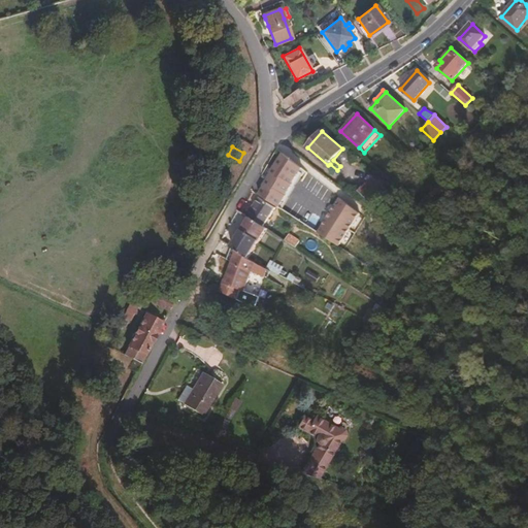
[(277,152),(253,189),(278,205),(303,169),(277,152)]
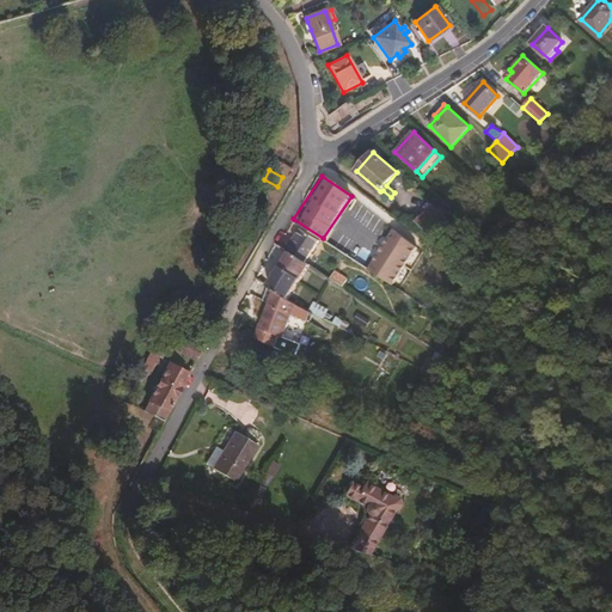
[(417,220),(435,237),(450,221),(432,206),(417,220)]
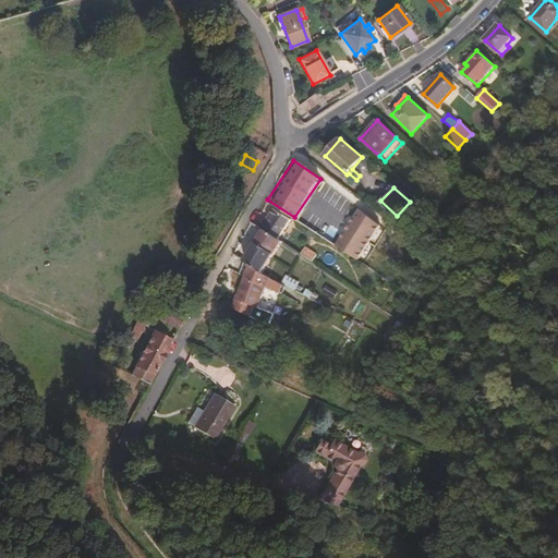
[(264,230),(279,240),(291,220),(274,208),(261,228),(264,230)]
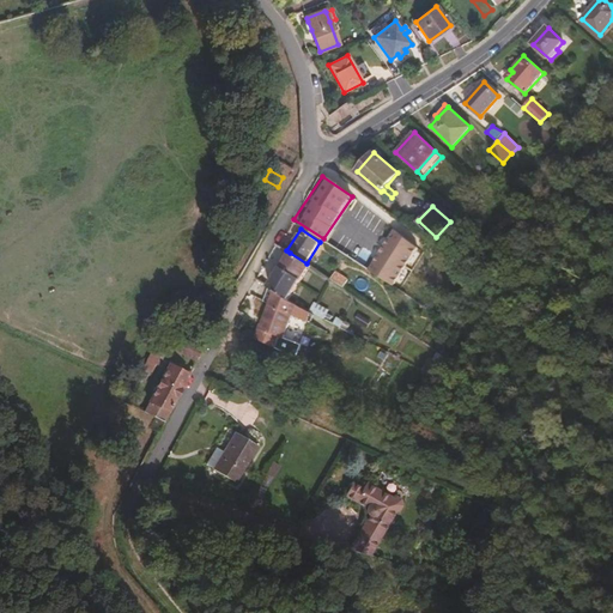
[(390,229),(365,266),(399,289),(424,252),(390,229)]
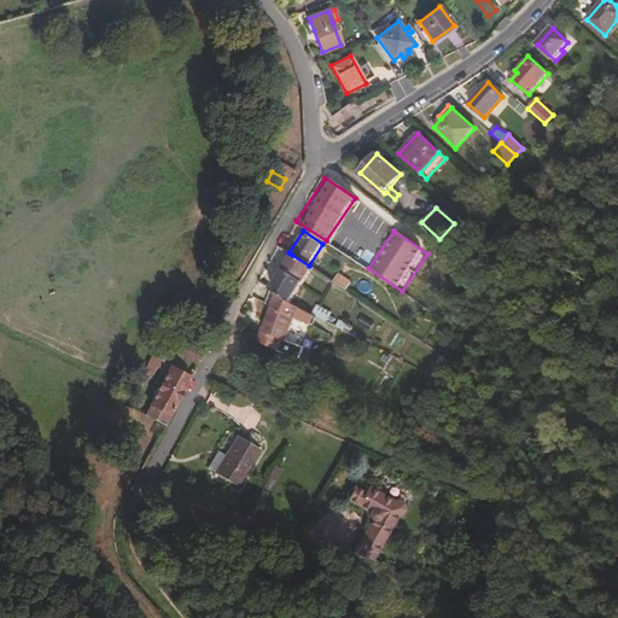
[(292,255),(272,290),(278,293),(292,302),(314,268),(309,266),(292,255)]
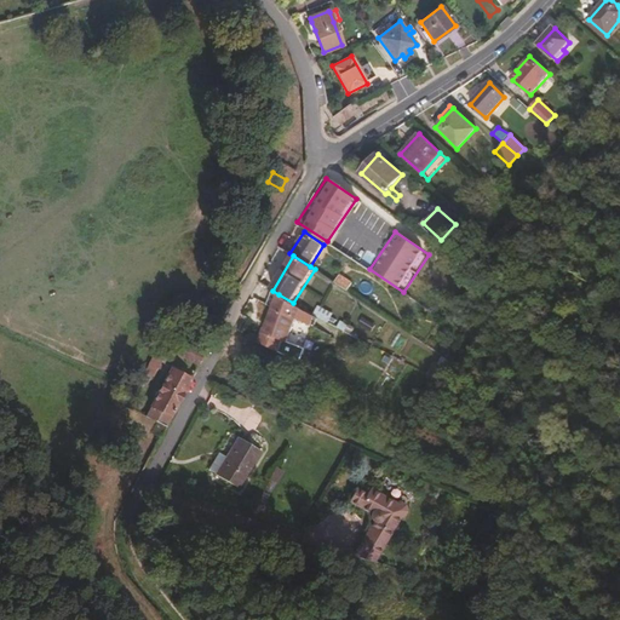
[(334,282),(346,291),(352,283),(340,275),(334,282)]
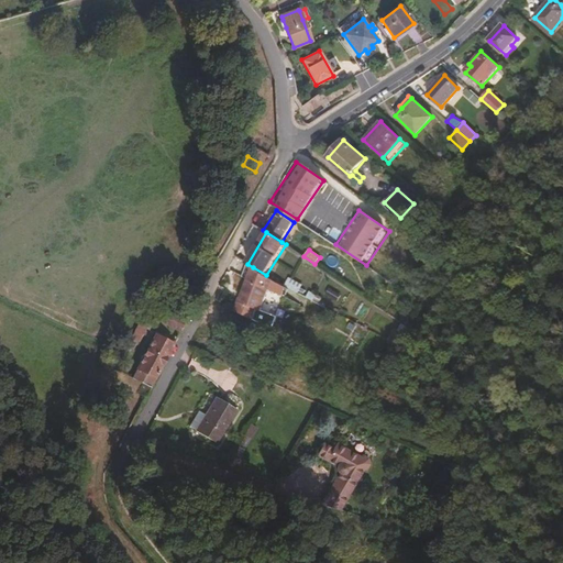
[(265,277),(266,275),(253,267),(244,293),(240,302),(238,301),(235,310),(254,317),(257,309),(261,310),(269,290),(273,280),(265,277)]
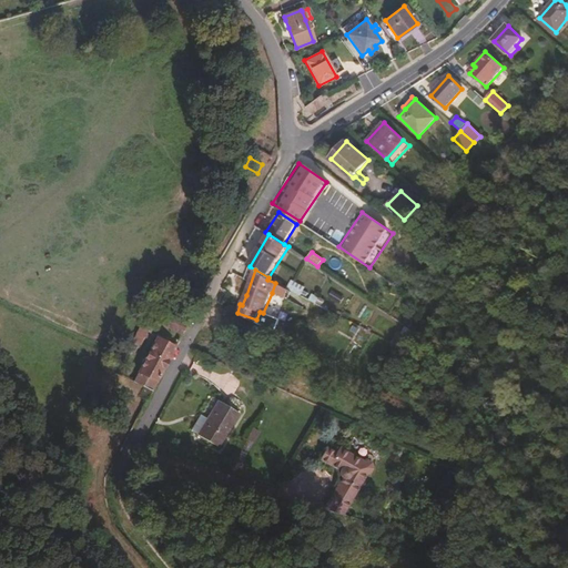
[(291,280),(287,287),(300,294),(304,287),(291,280)]
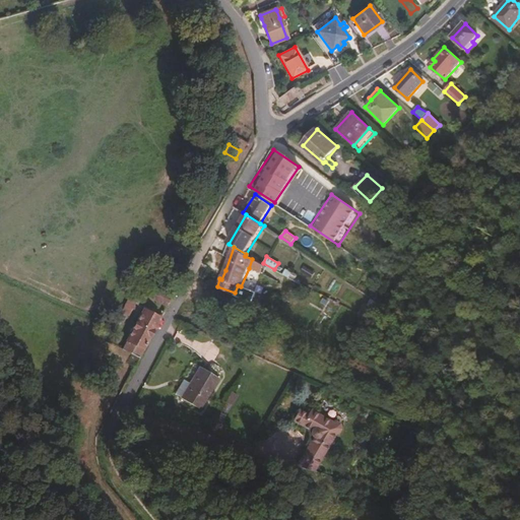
[(263,265),(252,259),(249,268),(260,272),(263,265)]
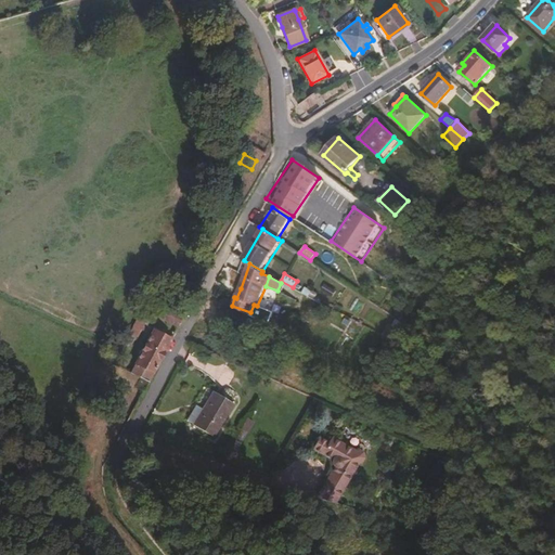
[(323,283),(320,288),(331,295),(334,289),(323,283)]
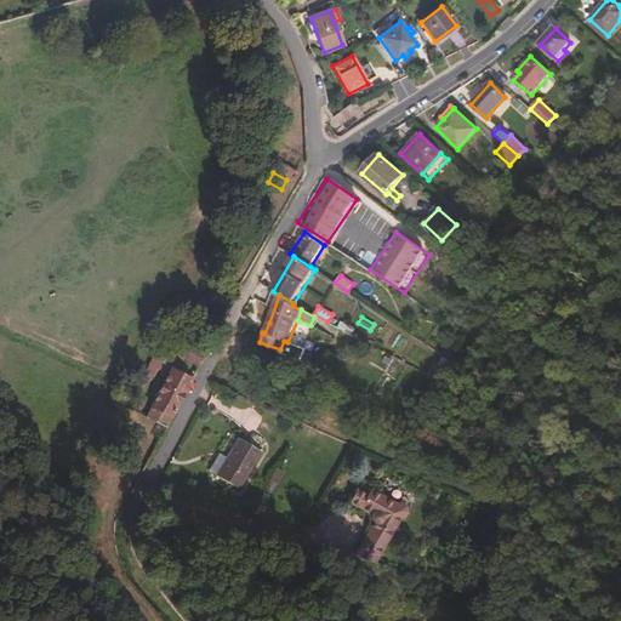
[(339,328),(351,334),(353,330),(348,326),(347,328),(341,324),(339,328)]
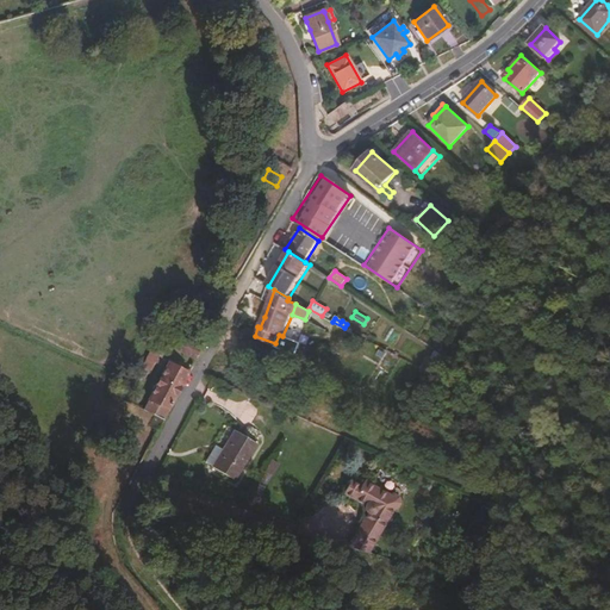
[(195,360),(201,347),(181,336),(174,349),(195,360)]
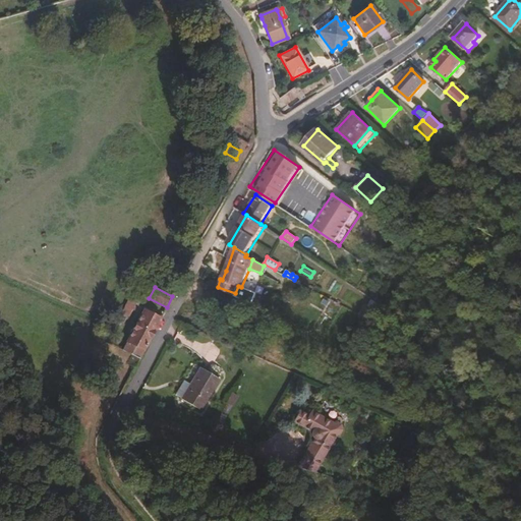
[(137,300),(130,297),(123,312),(128,316),(137,300)]
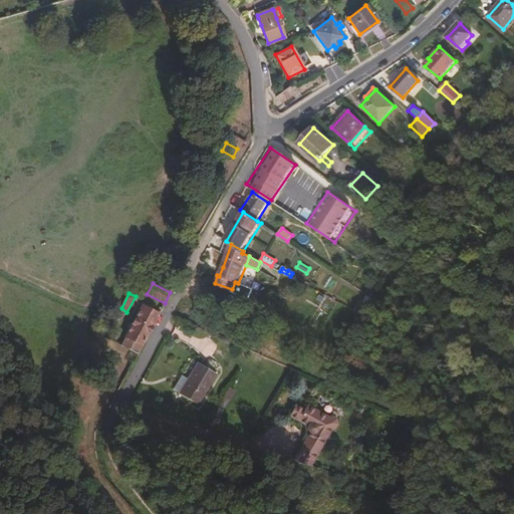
[(363,302),(369,307),(376,301),(367,295),(363,302)]
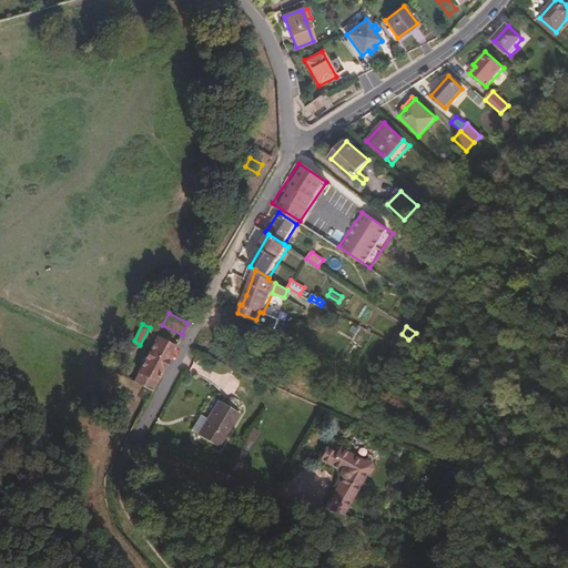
[(391,344),(401,348),(408,340),(402,334),(398,332),(391,344)]
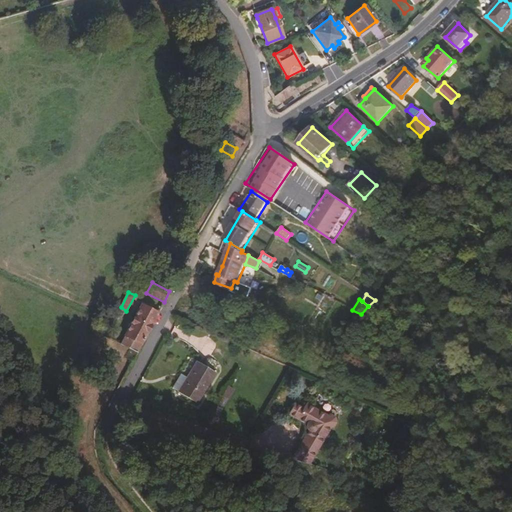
[(133,361),(158,313),(141,304),(120,344),(130,349),(126,357),(133,361)]
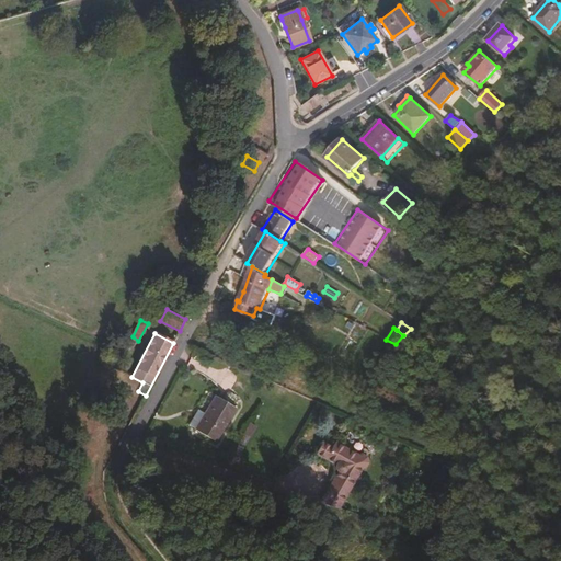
[(125,365),(117,362),(114,368),(122,371),(125,365)]
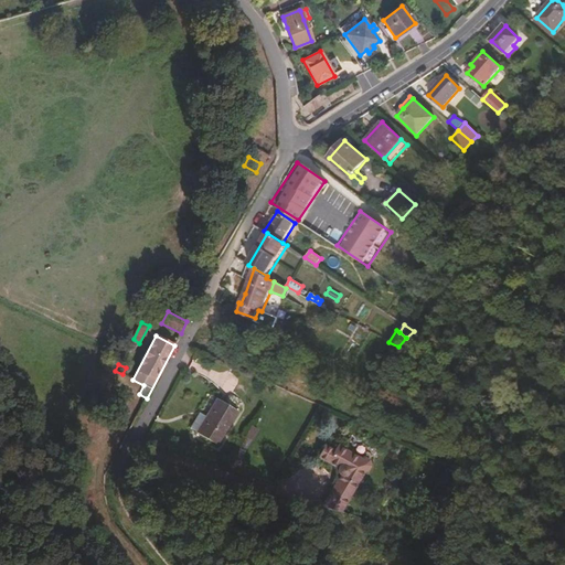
[(237,411),(216,398),(205,416),(208,417),(198,433),(217,445),(237,411)]
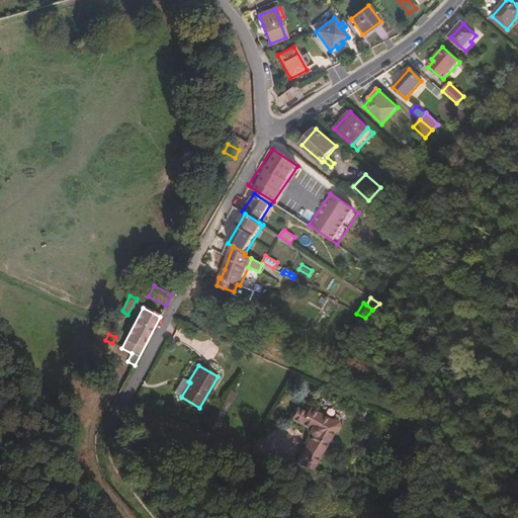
[(296,411),(290,421),(310,431),(309,435),(311,438),(295,465),(314,470),(333,434),(337,433),(339,429),(338,424),(333,421),(330,422),(308,410),(306,415),(296,411)]
